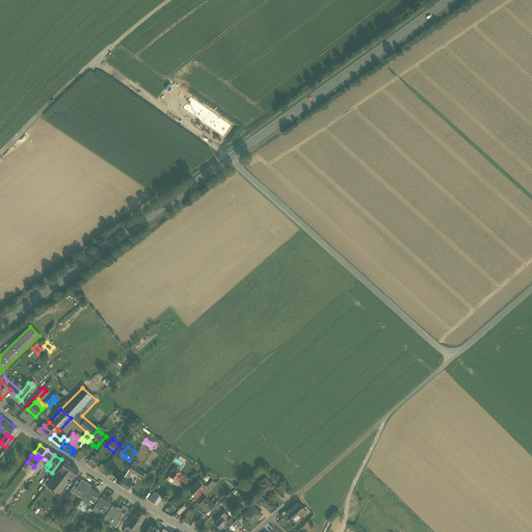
[(45,459),(41,457),(34,467),(36,469),(38,469),(41,466),(45,459)]
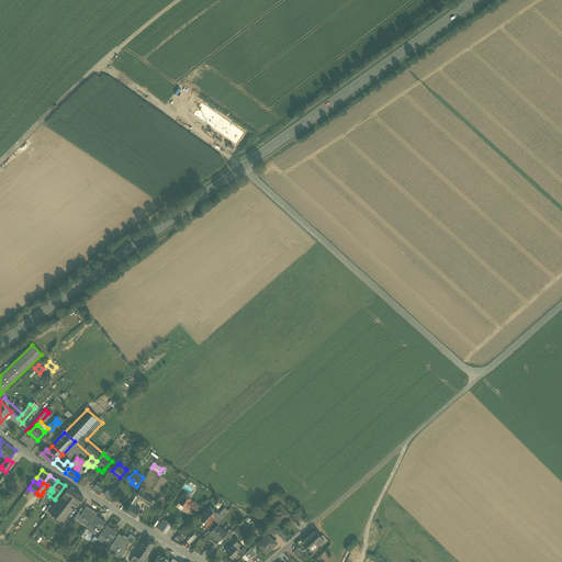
[(82,497),(68,487),(65,493),(63,496),(76,505),(76,506),(79,502),(82,497)]
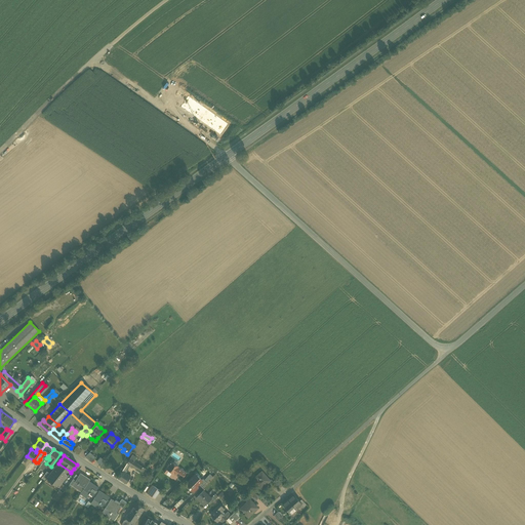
[(129,458),(127,463),(129,465),(144,474),(147,469),(129,458)]
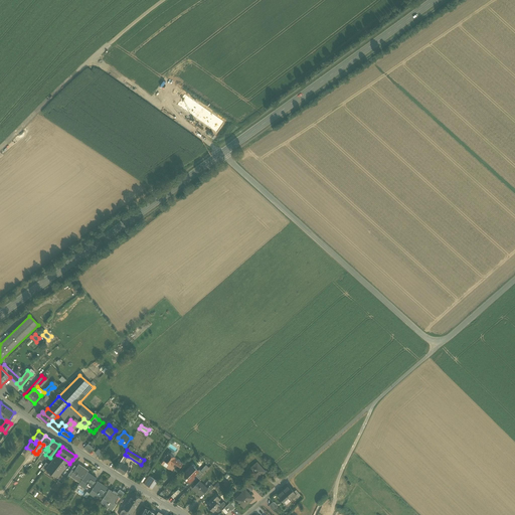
[(176,459),(167,453),(163,460),(172,466),(179,470),(183,464),(176,459)]
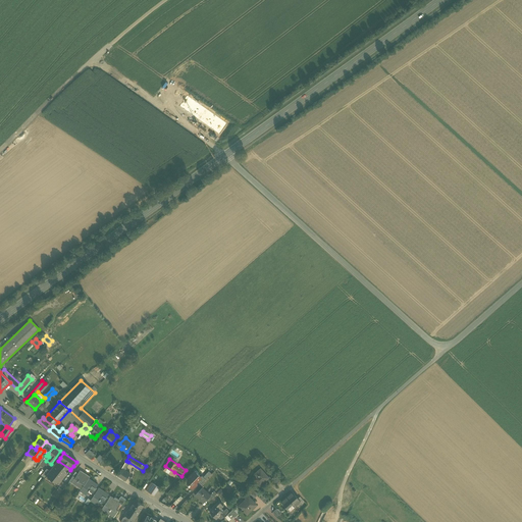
[(61,480),(70,469),(58,461),(46,476),(58,484),(61,480)]
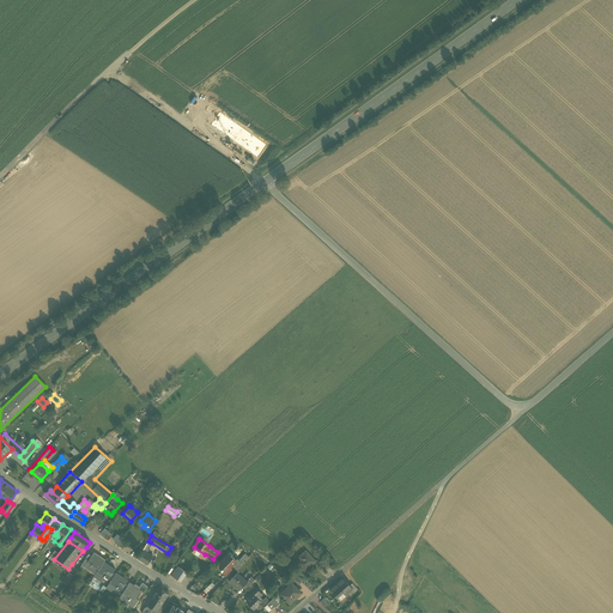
[(138,558),(147,564),(152,556),(146,552),(143,550),(138,558)]
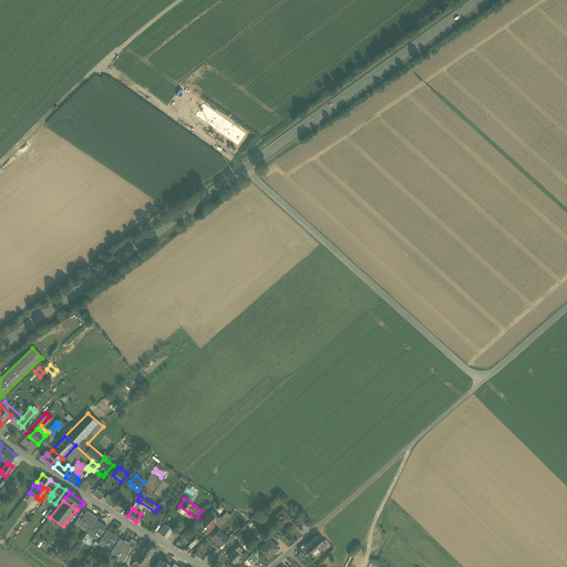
[(275,519),(282,528),(291,521),(282,509),(278,513),(280,515),(275,519)]
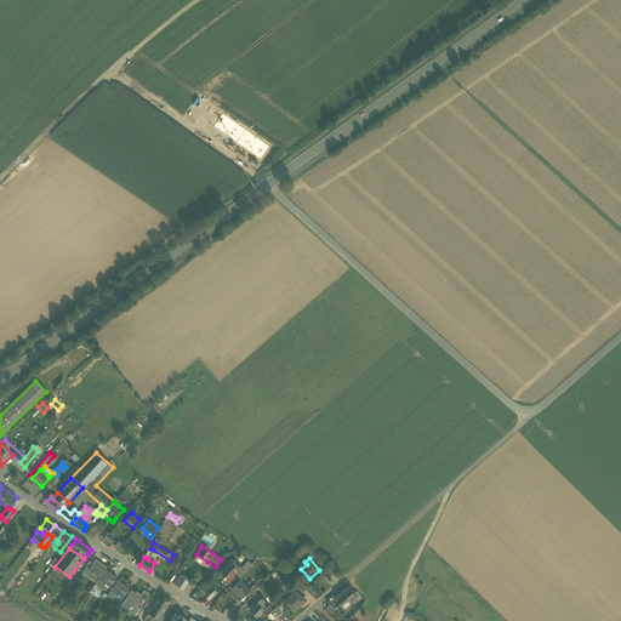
[(101,564),(95,560),(92,563),(89,569),(92,571),(89,577),(96,582),(106,569),(107,568),(101,564)]
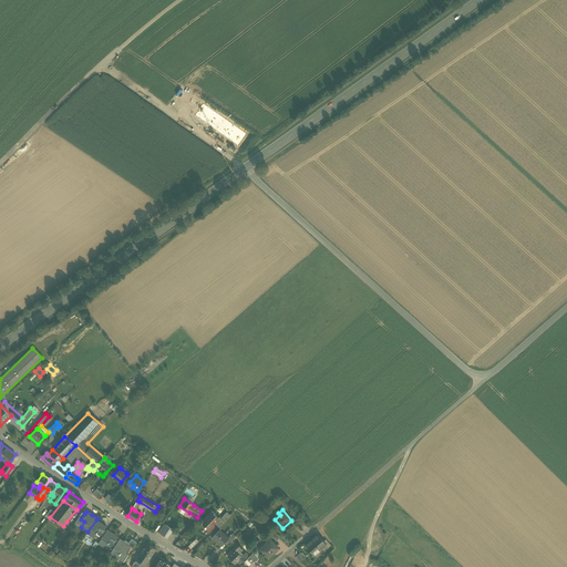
[(217,519),(210,512),(200,522),(205,526),(202,528),(203,529),(204,528),(208,533),(213,528),(213,527),(214,526),(214,525),(213,524),(214,523),(216,525),(222,519),(219,517),(217,519)]
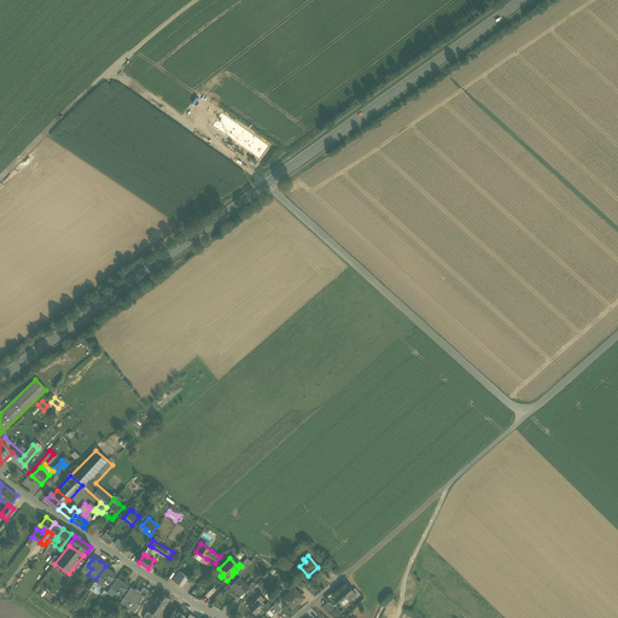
[(242,566),(235,572),(238,573),(245,566),(243,564),(242,566)]
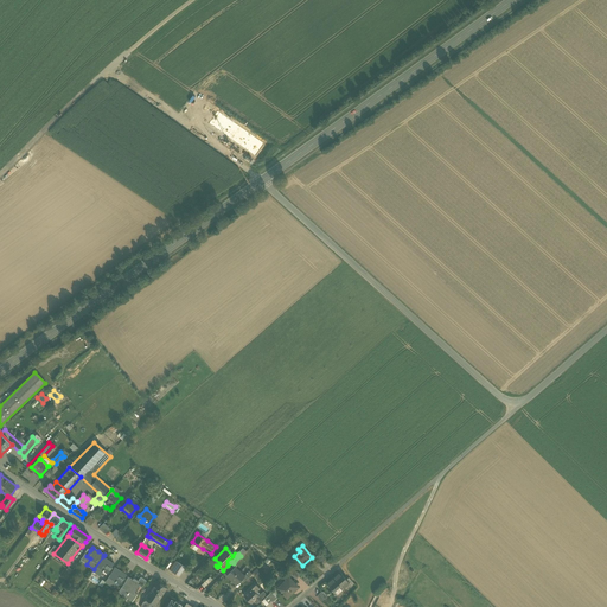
[(315,558),(319,563),(325,560),(320,554),(315,558)]
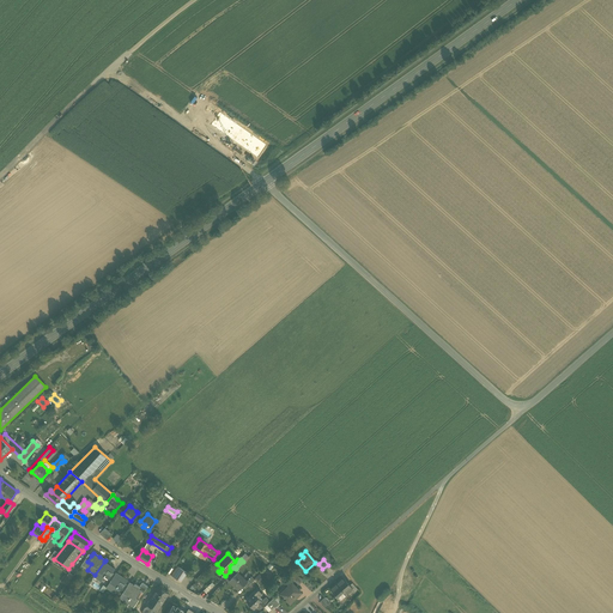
[(109,565),(104,562),(95,575),(93,576),(102,581),(104,576),(108,578),(111,572),(114,570),(108,566),(109,565)]
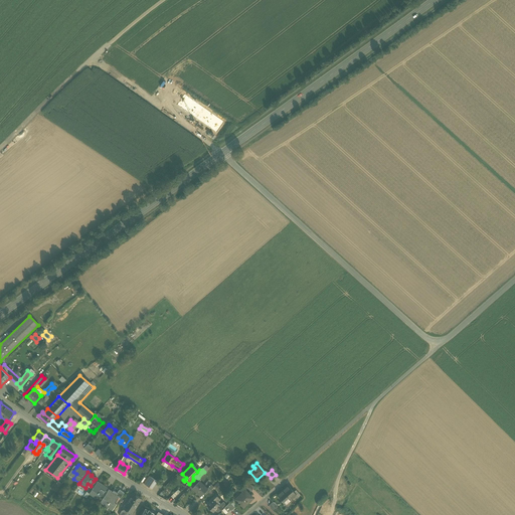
[(157,482),(150,477),(145,484),(152,489),(157,482)]
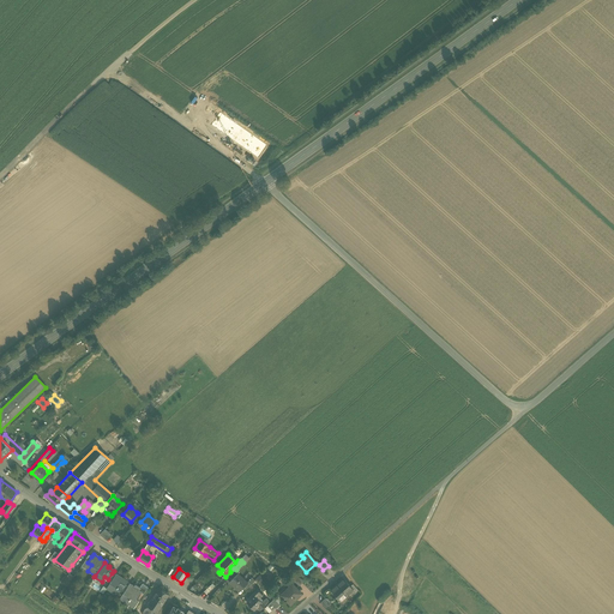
[(64,583),(67,585),(73,577),(70,573),(64,583)]
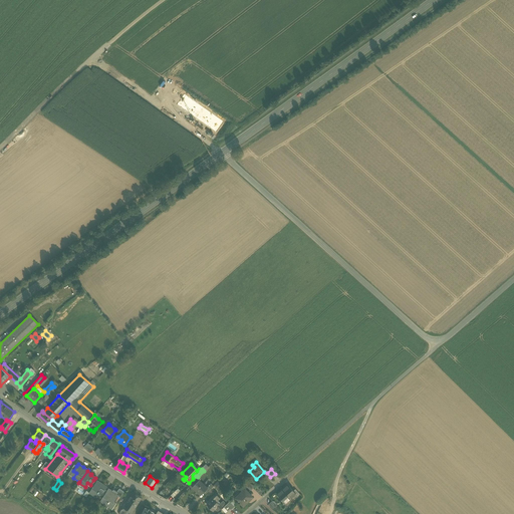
[(97,481),(96,482),(93,487),(89,493),(95,497),(98,493),(101,495),(104,490),(106,487),(101,484),(97,481)]
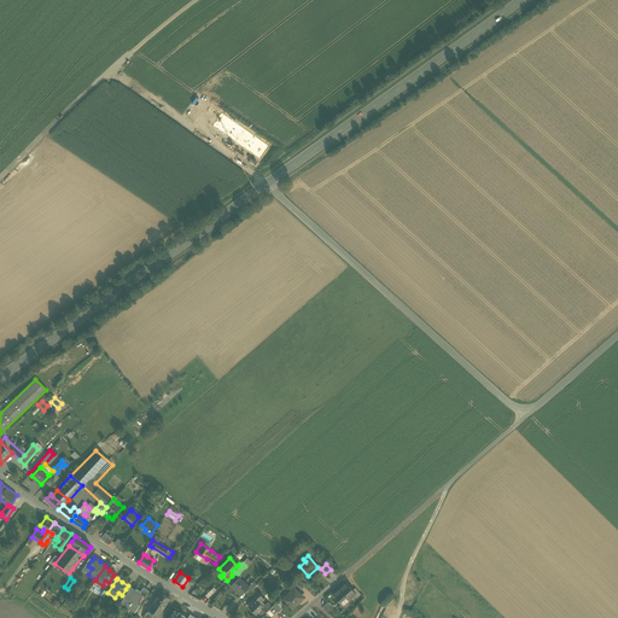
[(239,578),(232,586),(242,595),(245,590),(249,587),(239,578)]
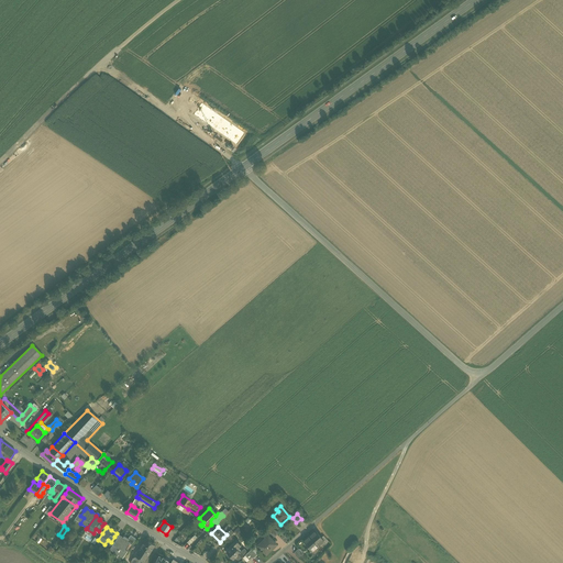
[(271,528),(267,530),(274,538),(279,532),(271,528)]
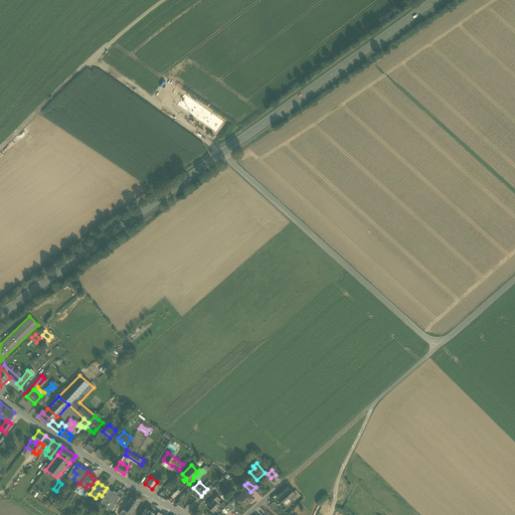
[(207,489),(204,492),(206,494),(213,487),(211,485),(210,486),(209,485),(208,486),(209,487),(207,489)]
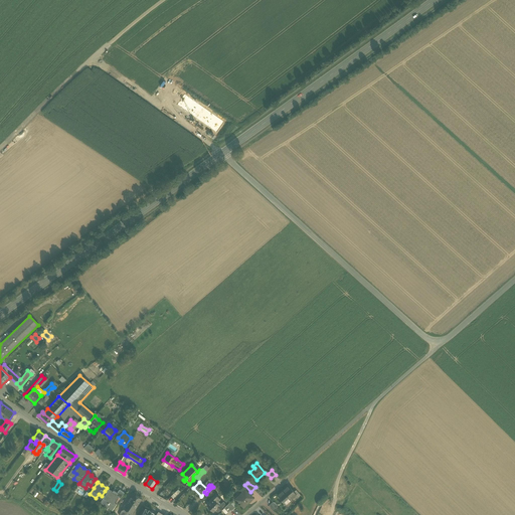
[(288,486),(283,490),(291,499),(296,495),(294,492),(288,486)]
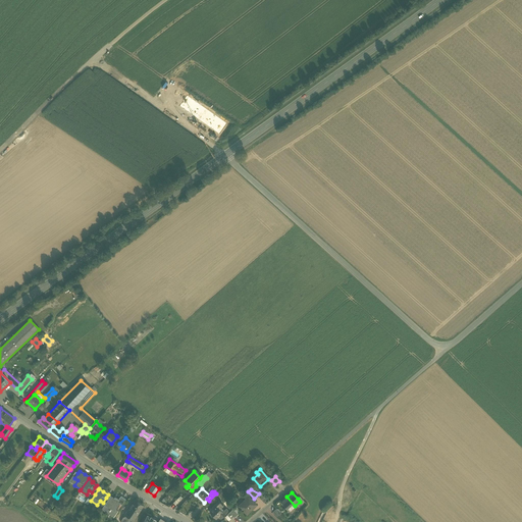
[(175,504),(183,498),(180,496),(173,502),(175,504)]
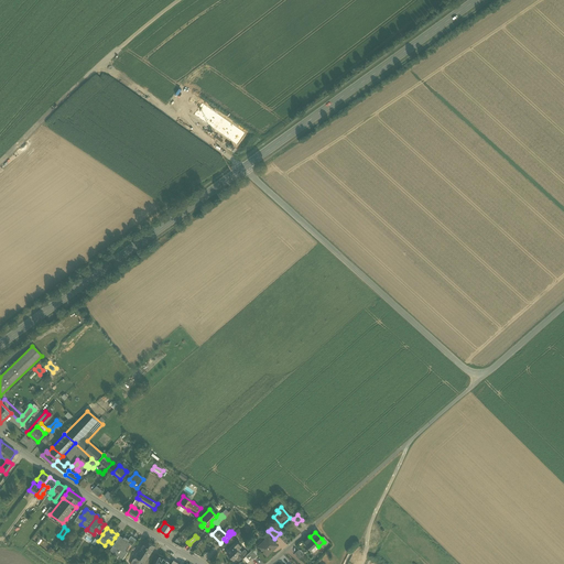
[(119,537),(118,539),(114,544),(110,550),(117,554),(120,550),(123,552),(129,544),(127,542),(128,540),(126,538),(125,540),(119,537)]
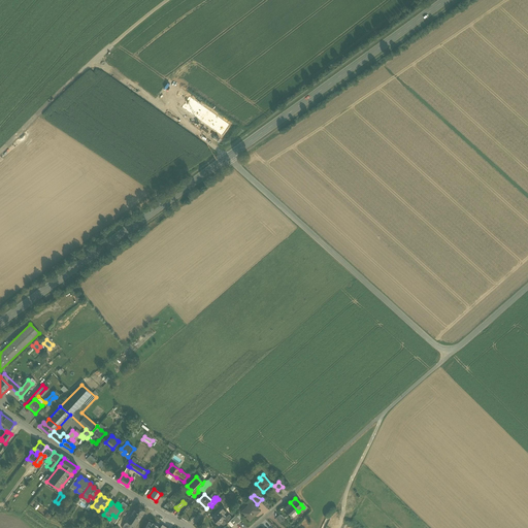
[(119,507),(121,509),(123,510),(127,505),(122,502),(120,505),(119,507)]
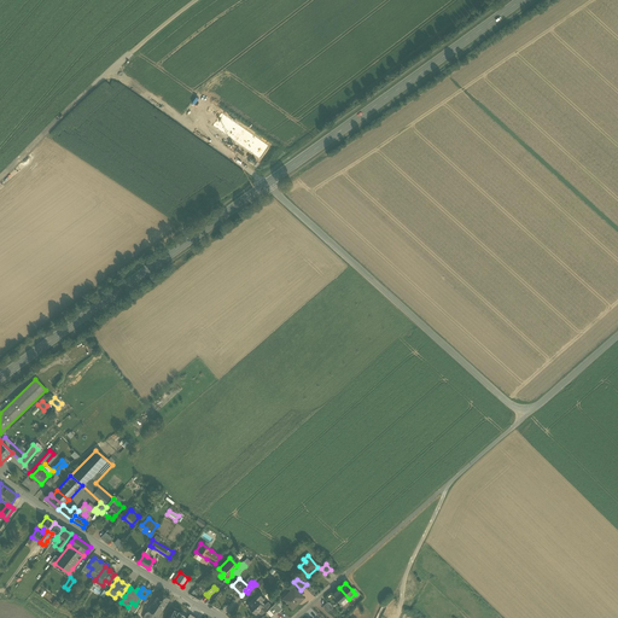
[(339,588),(333,594),(343,605),(349,599),(339,588)]
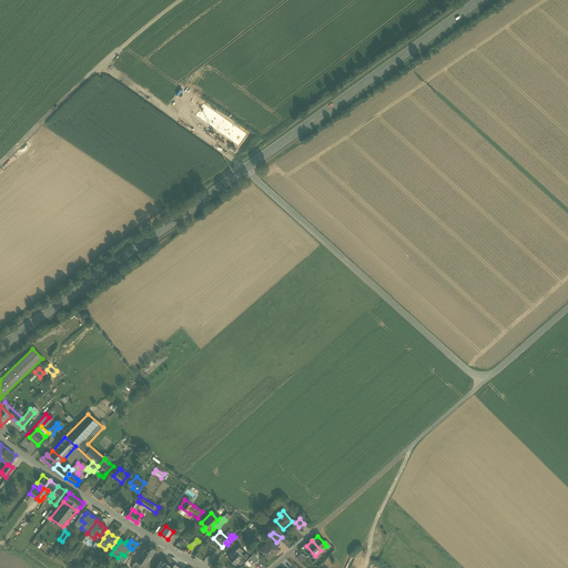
[(261,551),(267,560),(279,550),(271,541),(264,546),(265,547),(261,551)]
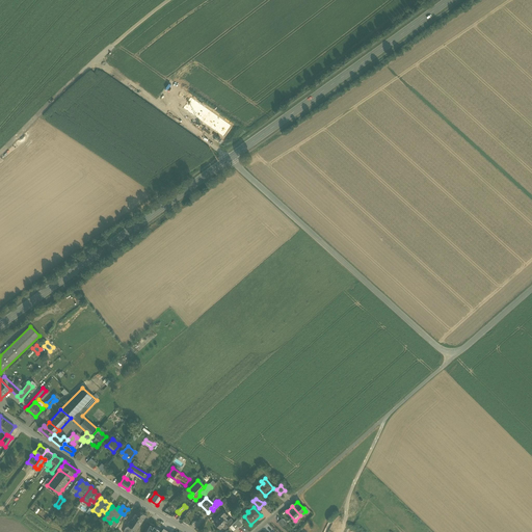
[(147,515),(137,509),(127,525),(136,531),(147,515)]
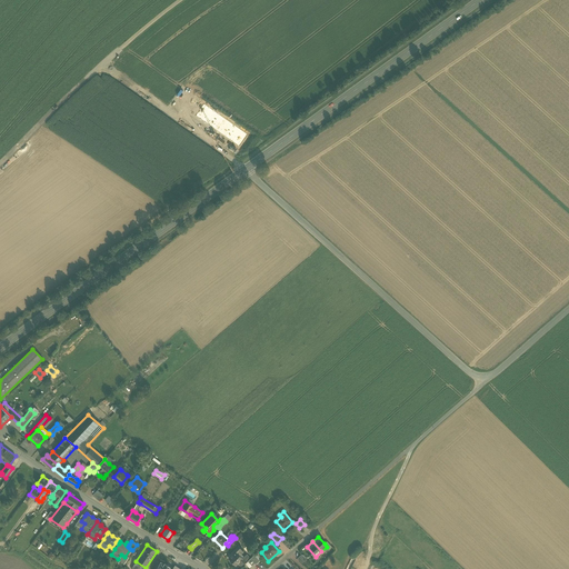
[(236,551),(228,559),(236,566),(238,562),(242,559),(240,556),(236,551)]
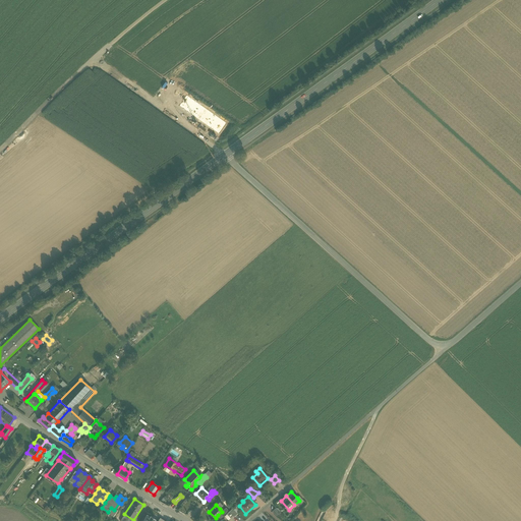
[(237,513),(232,508),(226,514),(230,518),(233,515),(234,516),(237,513)]
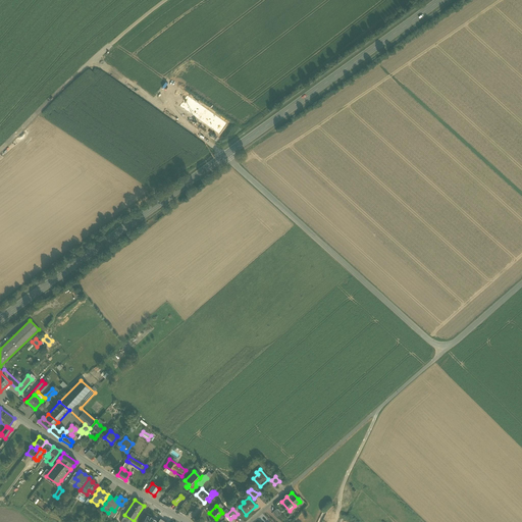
[(318,521),(323,521),(327,513),(324,511),(318,521)]
